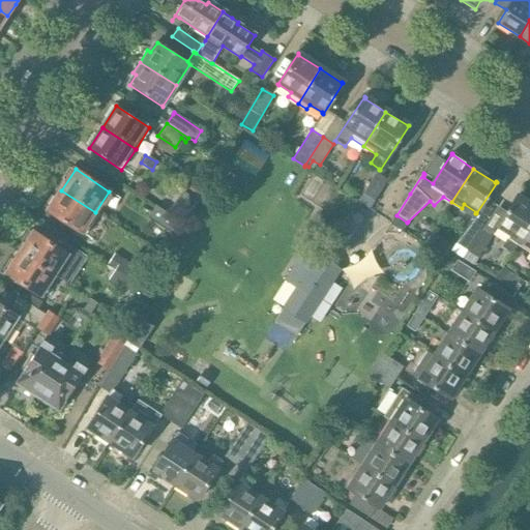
[(369,209),(387,180),(375,172),(356,201),(369,209)]
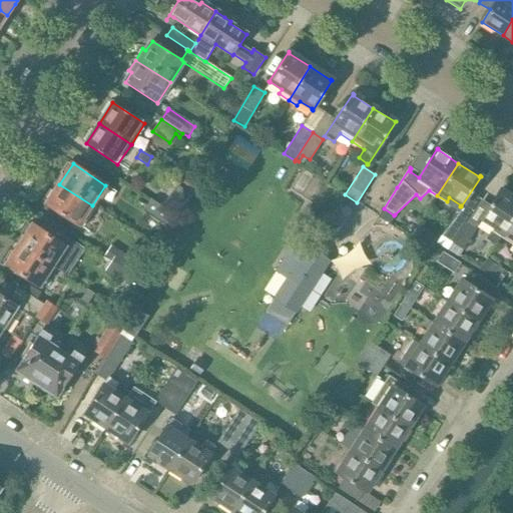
[(303,169),(290,189),(311,203),(304,213),(324,226),(344,195),(303,169)]
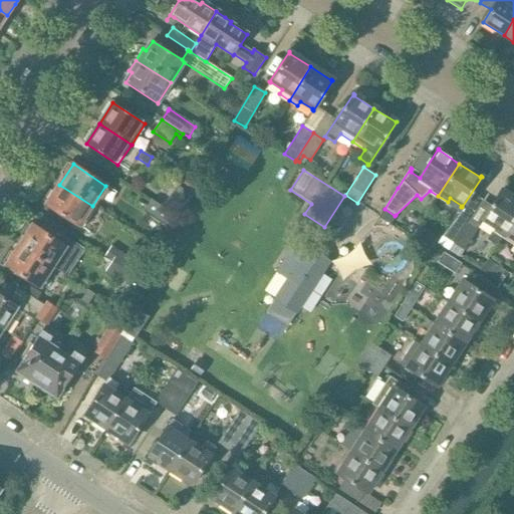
[(92,206),(59,185),(46,204),(79,226),(92,206)]
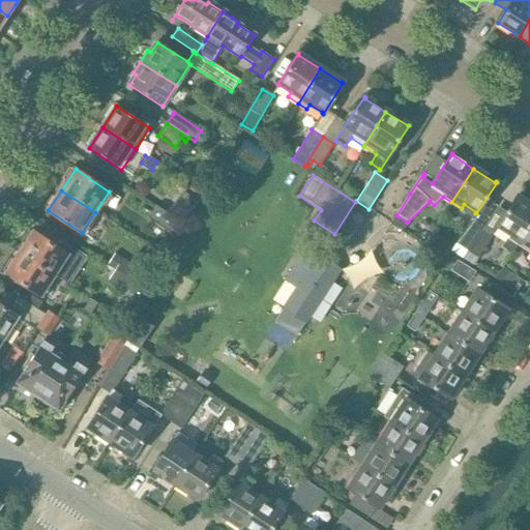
[(511,254),(517,245),(529,225),(529,205),(518,197),(518,196),(497,227),(498,228),(498,227),(509,234),(501,247),(511,254)]
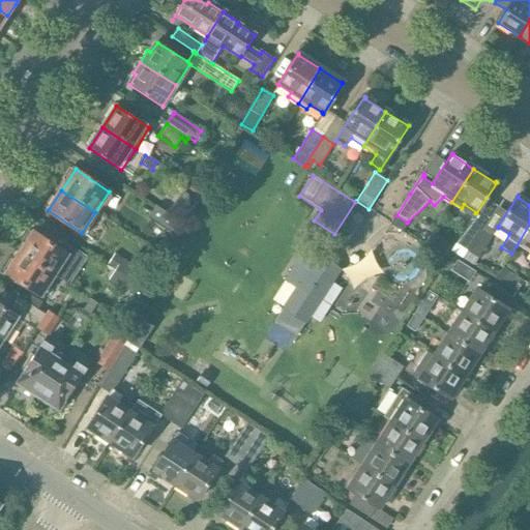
[(157,208),(150,217),(176,235),(183,225),(157,208)]
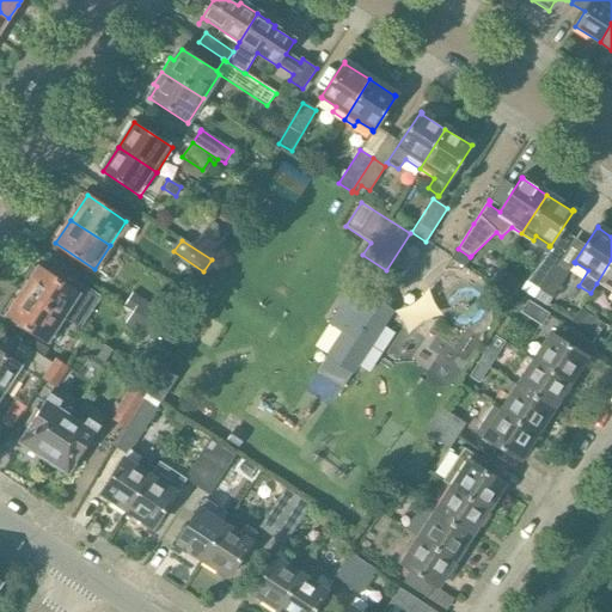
[(533,298),(554,265),(543,258),(542,257),(520,289),(533,298)]
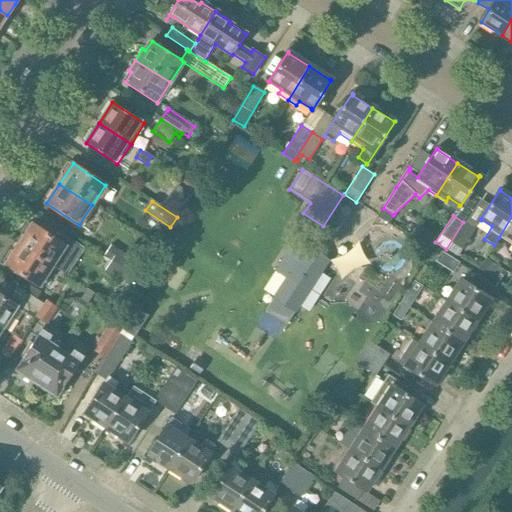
[(511,217),(499,237),(511,244),(511,242),(511,217)]
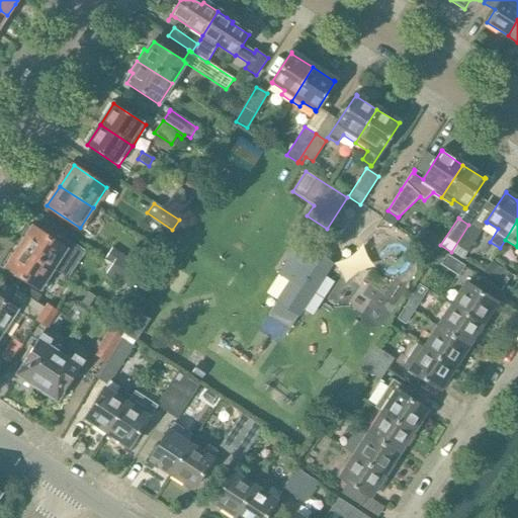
[(480,232),(479,232),(468,225),(451,252),(462,259),(480,232)]
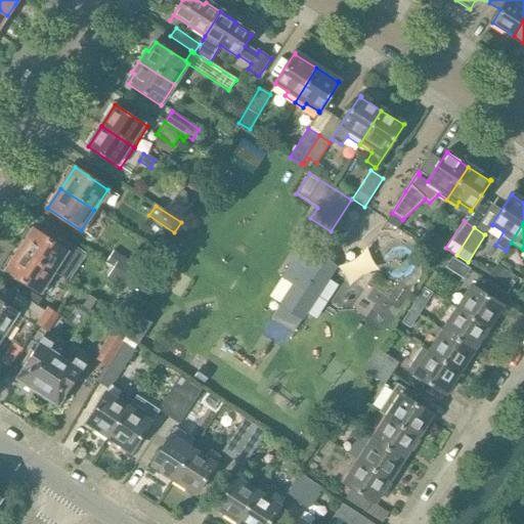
[(33,229),(18,250),(53,272),(67,280),(84,255),(61,239),(57,246),(33,229)]
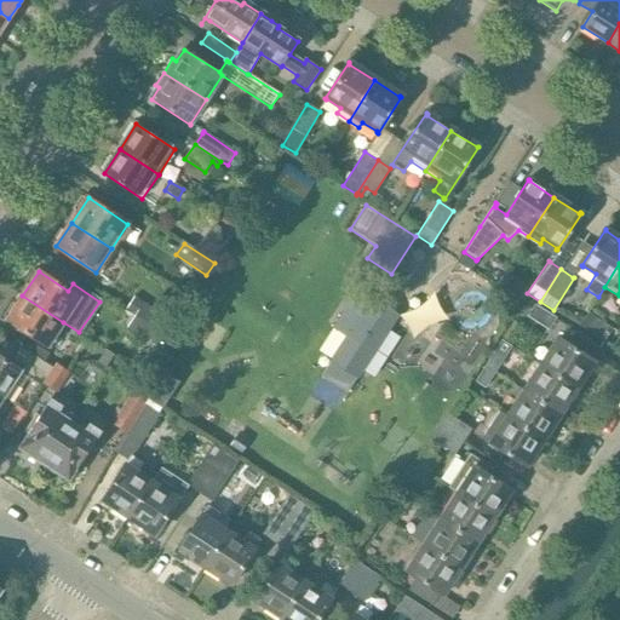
[(357,291),(333,328),(346,337),(331,360),(356,377),(396,315),(357,291)]
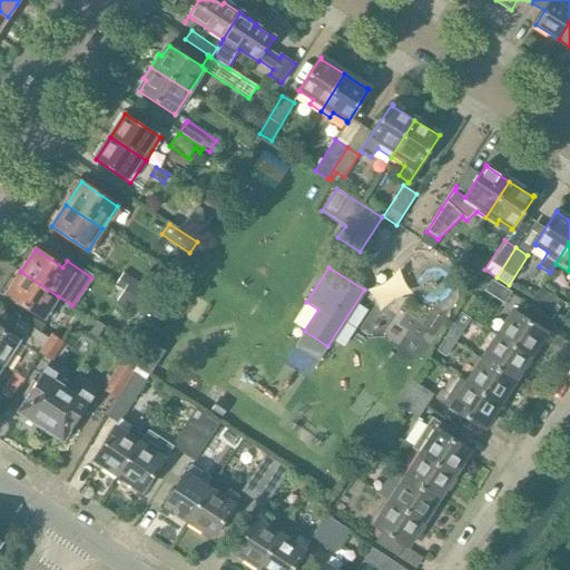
[(58,296),(20,272),(5,294),(43,318),(58,296)]
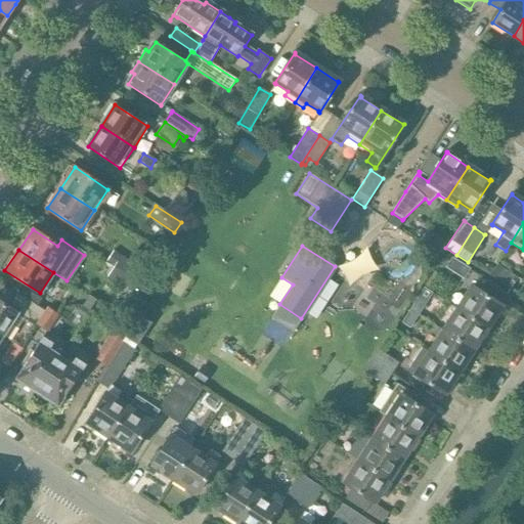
[(114,252),(106,262),(115,267),(132,278),(140,284),(146,274),(114,252)]
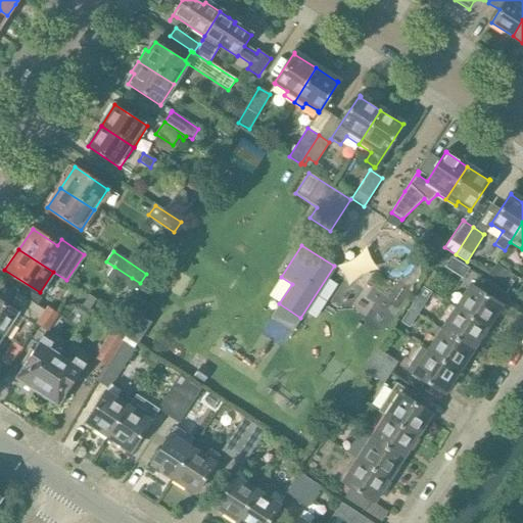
[(489,275),(510,288),(517,277),(496,264),(489,275)]
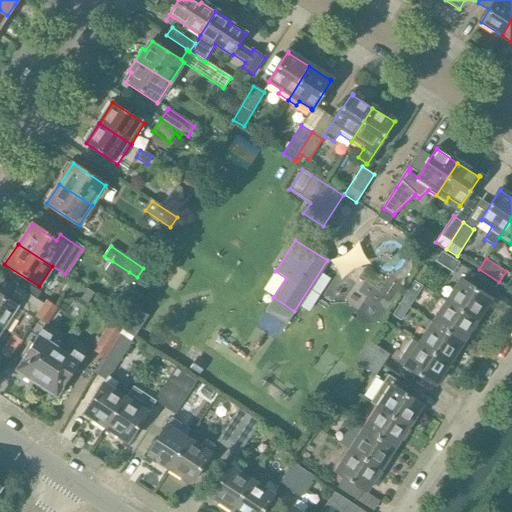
[(112,261),(105,271),(122,282),(129,272),(112,261)]
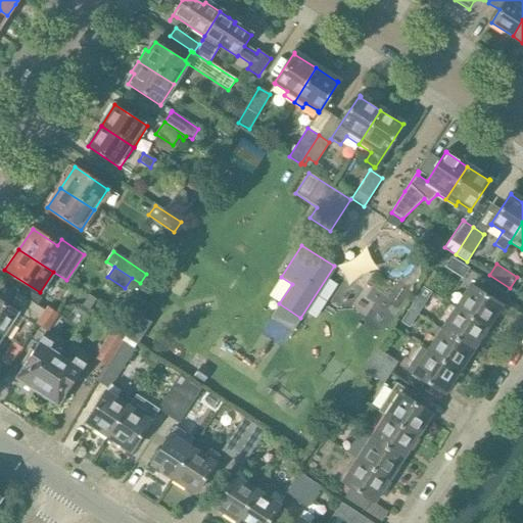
[(456,310),(486,329),(502,305),(500,304),(506,294),(485,281),(478,291),(471,286),(456,310)]
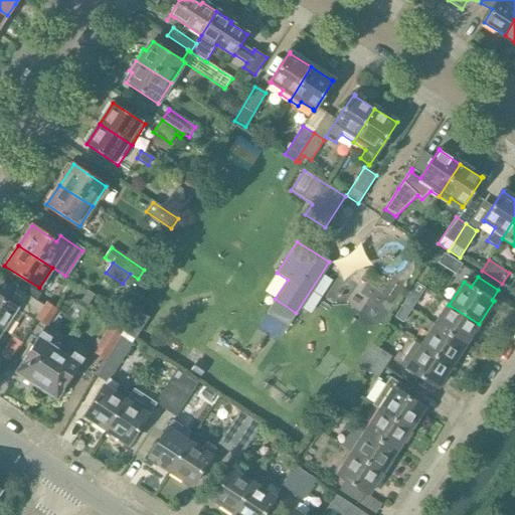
[(0,329),(2,330),(16,309),(34,320),(35,320),(43,306),(15,287),(6,301),(0,297),(0,329)]
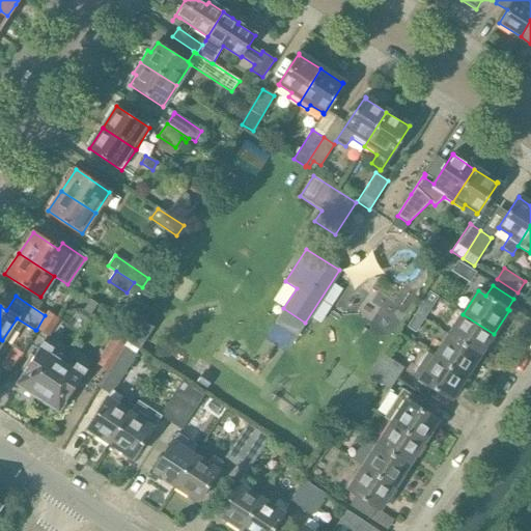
[(435,302),(426,297),(415,314),(423,320),(435,302)]
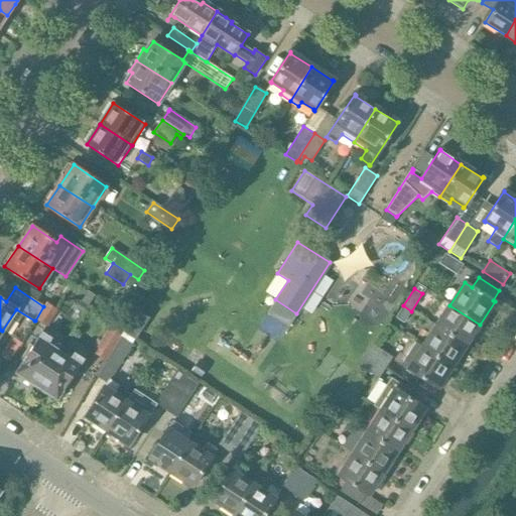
[(56,310),(47,304),(45,303),(43,306),(35,320),(45,327),(56,310)]
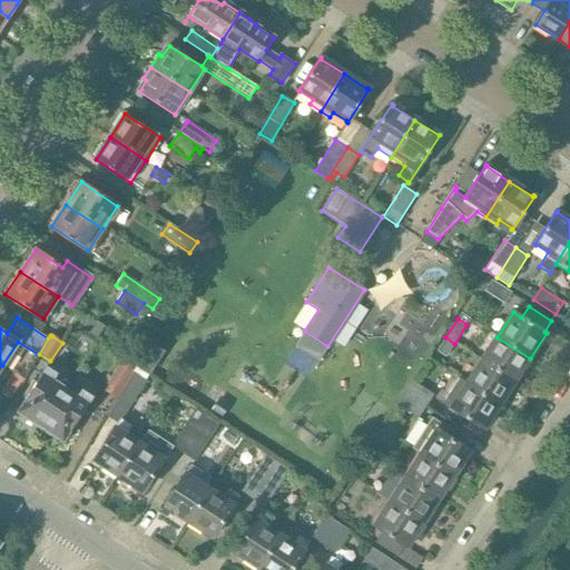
[(147,376),(163,351),(143,337),(141,338),(144,340),(129,363),(146,374),(146,375),(147,376)]
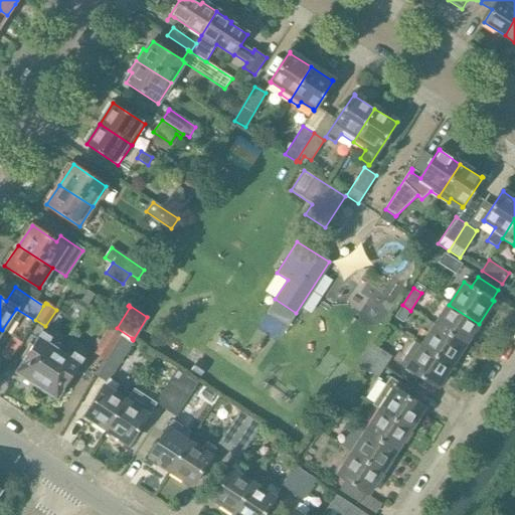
[(394,317),(402,322),(410,311),(402,305),(394,317)]
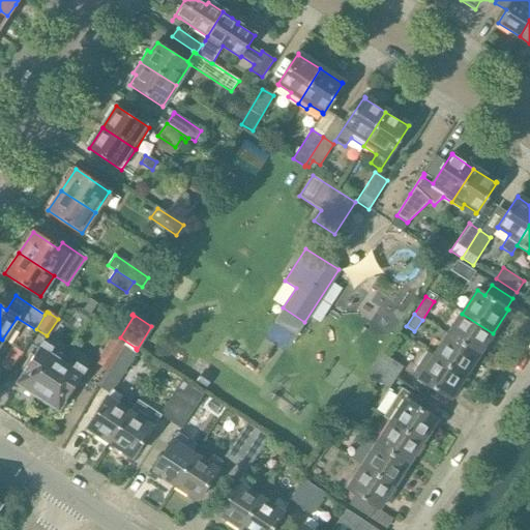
[(478,355),(493,333),(462,314),(448,335),(478,355)]
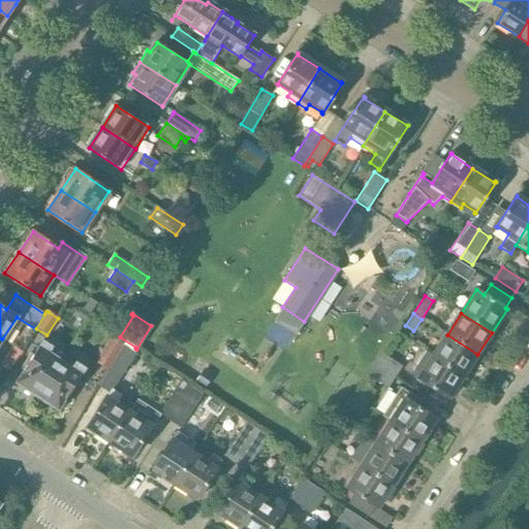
[(464,376),(477,354),(447,335),(433,356),(464,376)]
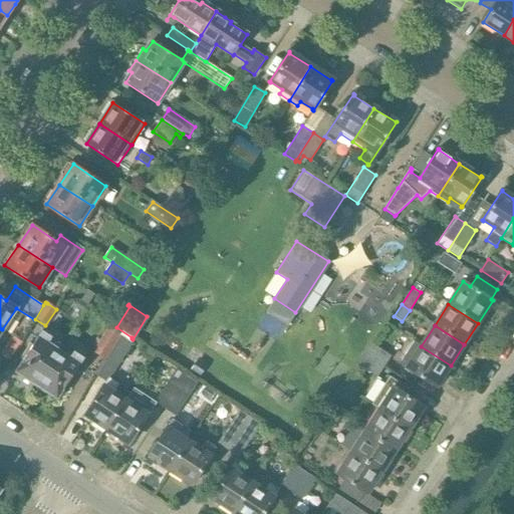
[(93,351),(104,358),(120,334),(109,327),(93,351)]
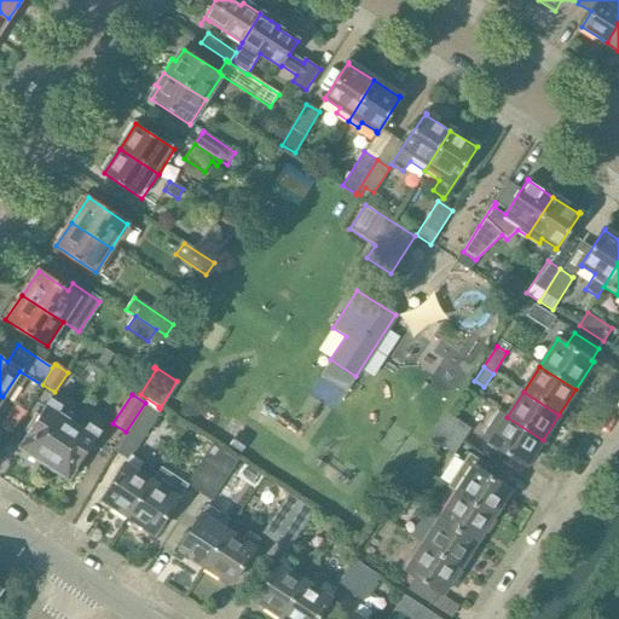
[(44,462),(71,421),(58,411),(62,406),(50,399),(19,446),(29,452),(30,457),(35,461),(40,460),(44,462)]
